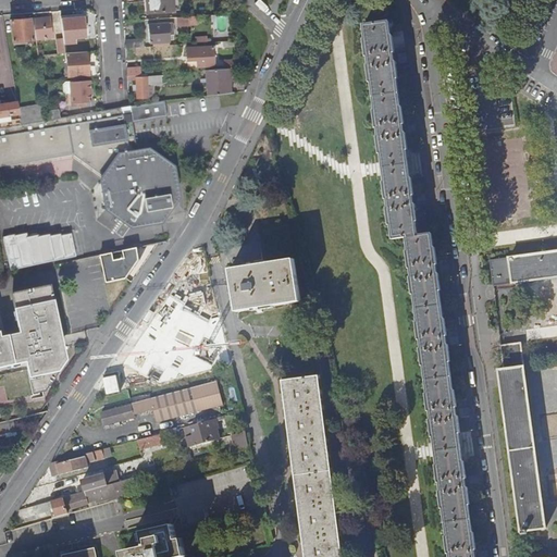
[(177,0),(146,0),(147,12),(178,10),(177,0)]
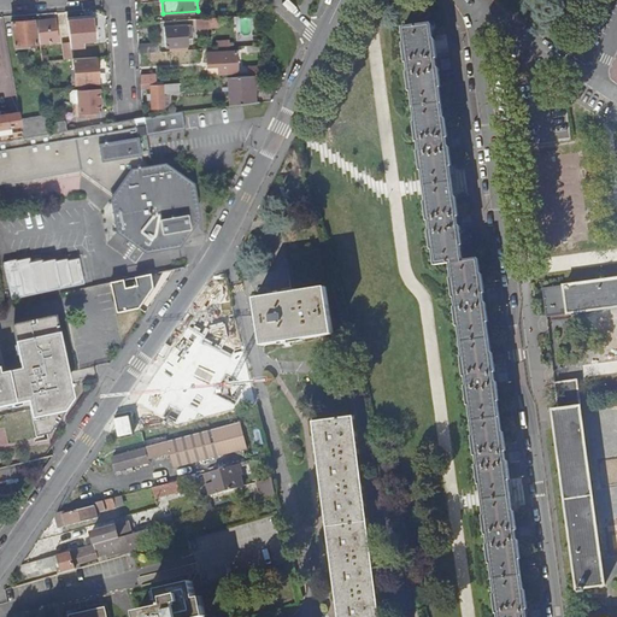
[(66,17),(70,47),(82,47),(82,41),(94,40),(93,16),(66,17)]
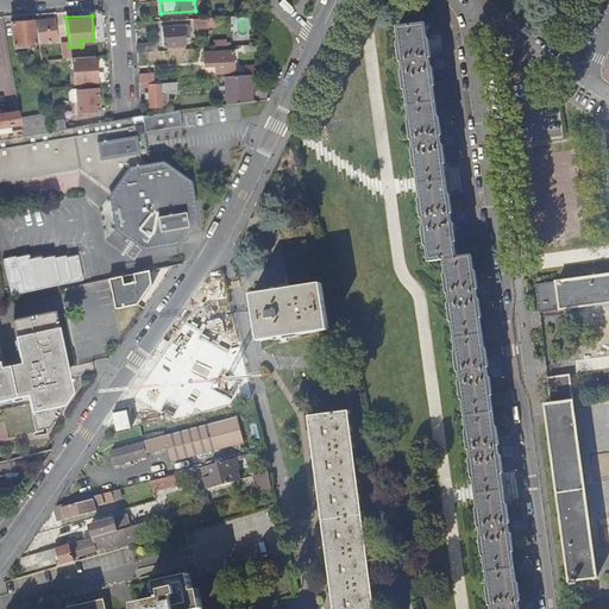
[(36,20),(39,43),(56,41),(54,18),(36,20)]
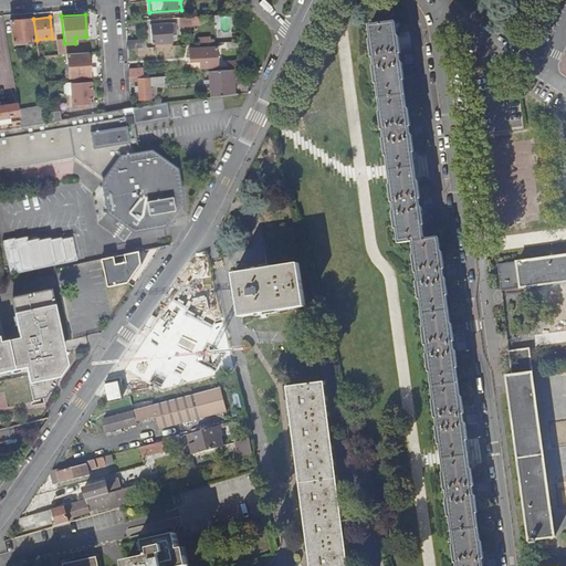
[(199,17),(190,17),(179,18),(179,25),(191,25),(200,24),(199,17)]
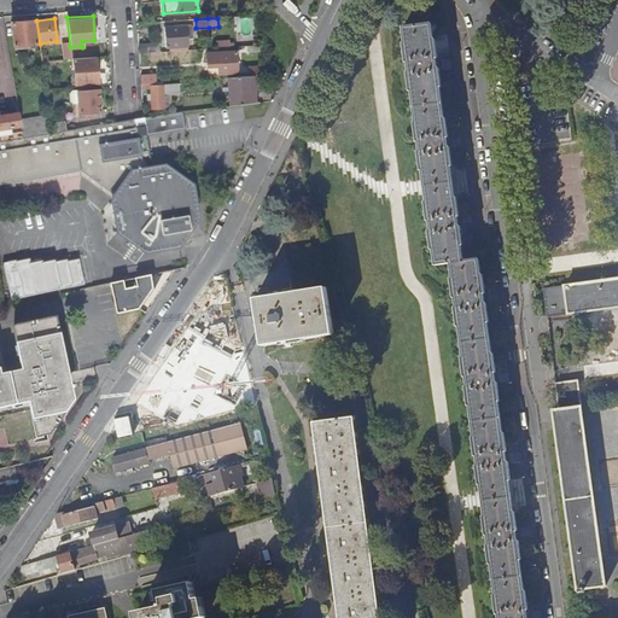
[(36,44),(34,19),(11,22),(13,47),(36,44)]
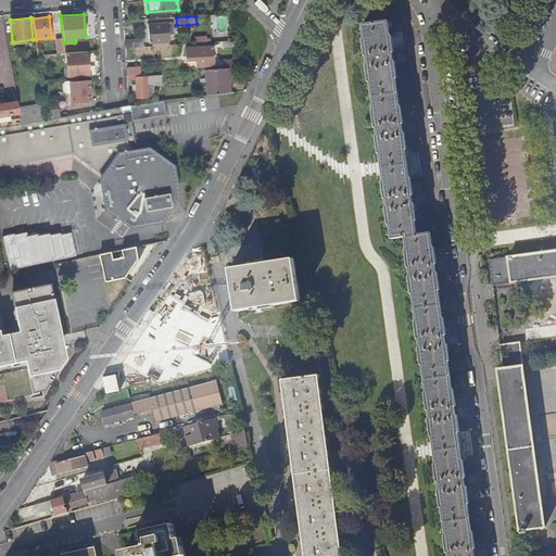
[(390,36),(391,36),(393,36),(391,20),(391,19),(389,17),(387,17),(377,20),(378,23),(388,22),(390,36)]
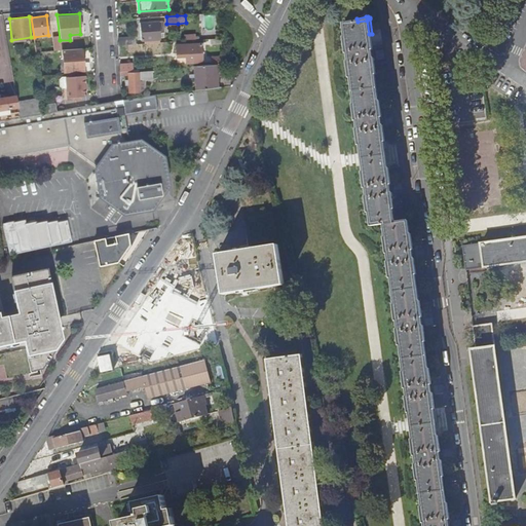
[(386,159),(383,142),(385,141),(383,126),(385,125),(384,116),(381,116),(379,101),(378,101),(375,74),(374,59),(376,59),(375,49),(372,49),(370,34),(369,34),(367,21),(358,22),(343,24),(345,37),(344,37),(346,52),(347,52),(348,62),(347,62),(349,77),(350,77),(354,105),(353,105),(355,120),(357,120),(358,128),(357,128),(359,145),(360,145),(362,162),(364,172),(363,172),(365,187),(366,187),(367,196),(366,196),(368,212),(369,212),(371,225),(384,224),(385,236),(384,237),(386,253),(387,253),(388,262),(387,262),(390,277),(395,304),(393,304),(396,321),(397,321),(398,329),(397,329),(399,345),(400,345),(404,371),(403,371),(405,387),(406,387),(407,397),(406,397),(408,412),(409,412),(413,439),(412,439),(414,455),(415,455),(416,463),(415,464),(417,479),(418,479),(422,505),(421,506),(423,522),(424,522),(424,525),(453,525),(452,518),(449,518),(447,502),(446,502),(443,476),(444,476),(442,460),(445,460),(443,450),(441,451),(439,436),(437,436),(434,409),(434,408),(435,408),(433,392),(435,392),(434,383),(431,383),(428,368),(427,368),(424,341),(425,341),(423,326),(426,325),(424,316),(422,316),(420,301),(418,301),(415,274),(416,274),(414,259),(417,258),(415,249),(413,249),(411,234),(410,234),(408,221),(396,222),(393,209),(395,209),(392,193),(395,192),(393,183),(390,183),(388,168),(387,168),(386,159)]
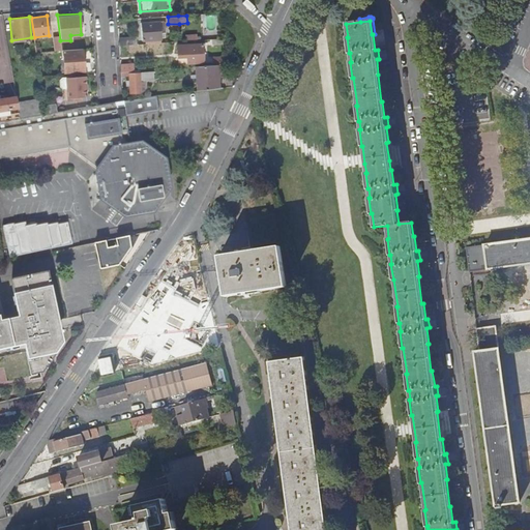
[(165,38),(164,22),(141,24),(142,40),(145,40),(156,39),(160,39),(160,38),(165,38)]
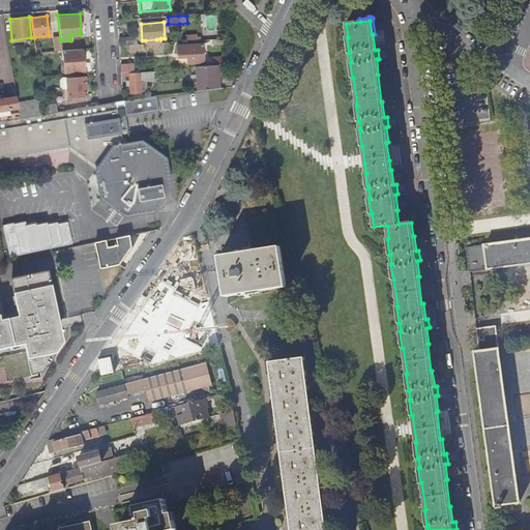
[(120,36),(121,45),(138,43),(138,35),(120,36)]
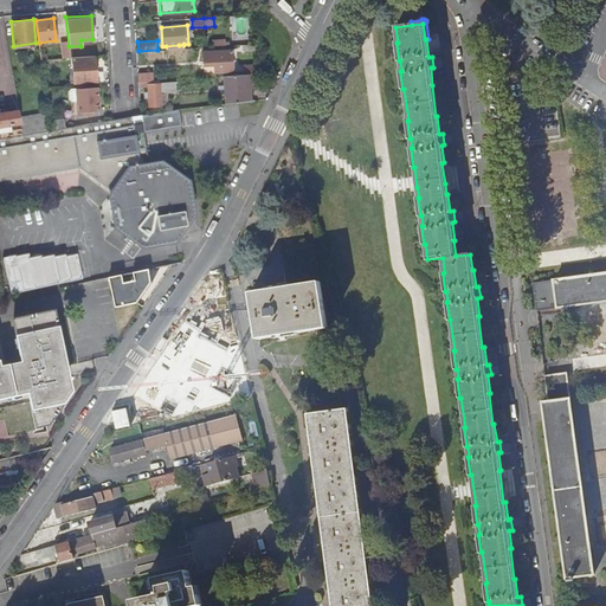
[(232,60),(232,51),(202,53),(204,65),(214,64),(214,72),(233,71),(233,69),(236,69),(236,60),(232,60)]
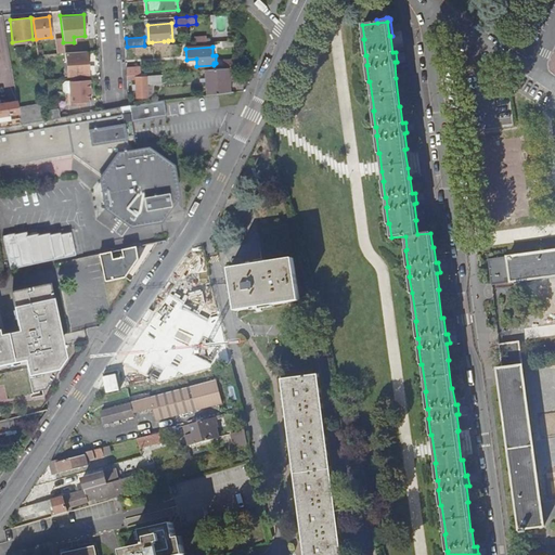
[(88,66),(87,52),(66,53),(67,76),(93,74),(94,73),(93,66),(88,66)]
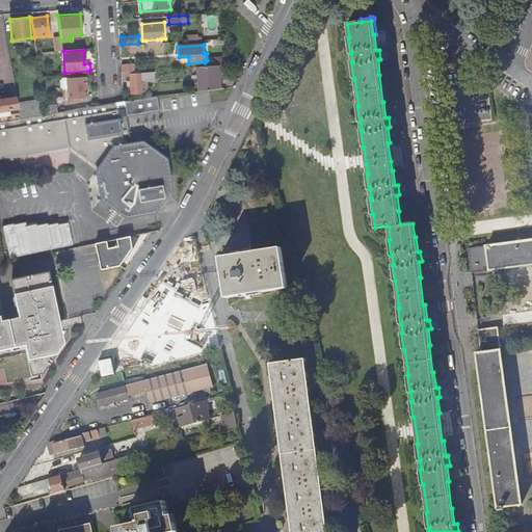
[(218,65),(224,64),(224,57),(214,58),(215,65),(218,65)]
